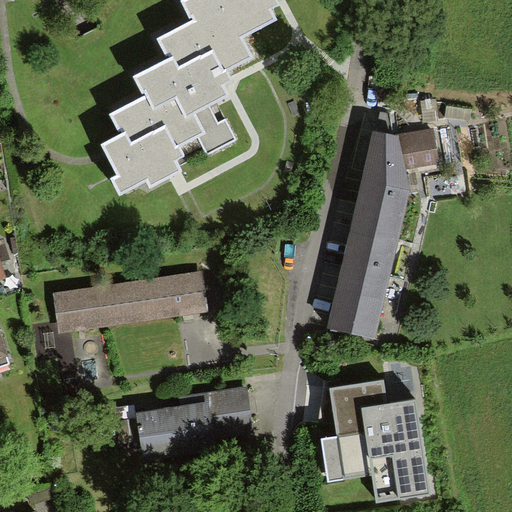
[(186,0),(182,2),(192,21),(158,39),(168,56),(134,74),(147,97),(111,116),(120,132),(104,140),(121,172),(114,175),(120,187),(149,172),(153,179),(180,165),(169,145),(201,128),(190,107),(229,87),(219,68),(248,52),(239,35),(273,17),(264,0),(186,0)]
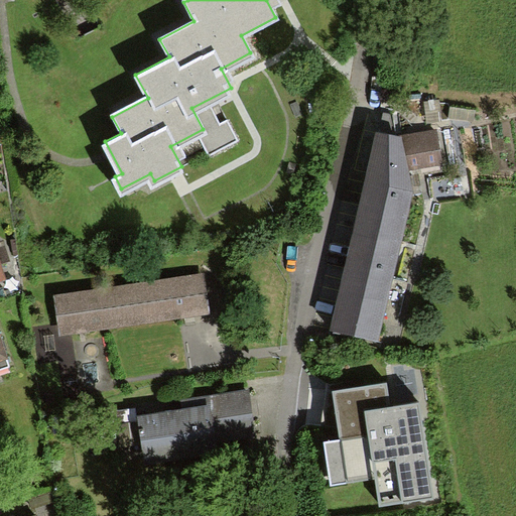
[(374,340),(410,188),(406,168),(437,165),(432,130),(398,138),(371,134),(327,330),(374,340)]
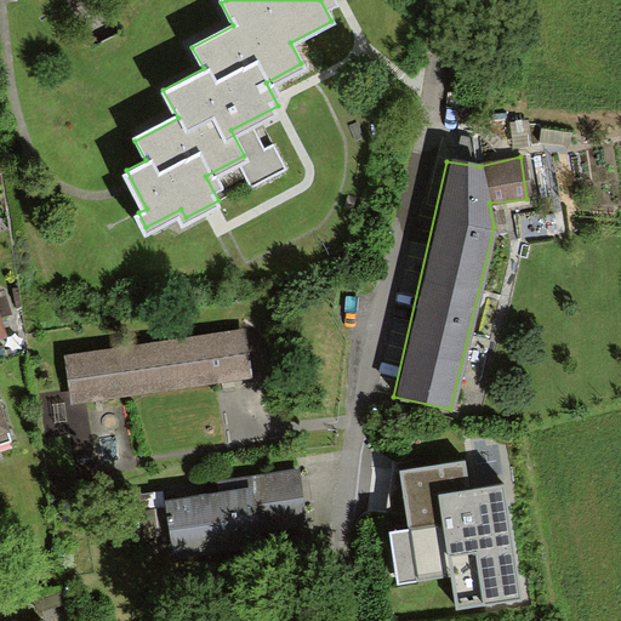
[(0,339),(7,336),(1,319),(13,314),(5,288),(0,289),(0,339)]
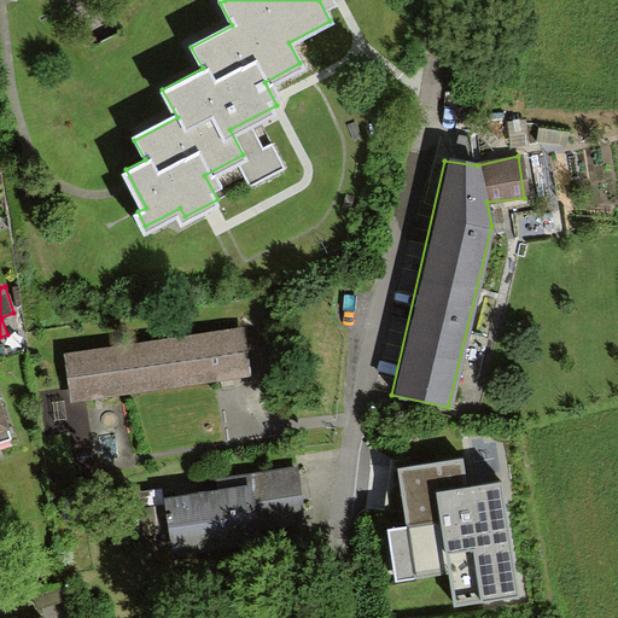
[(251,377),(243,327),(65,353),(73,402),(251,377)]
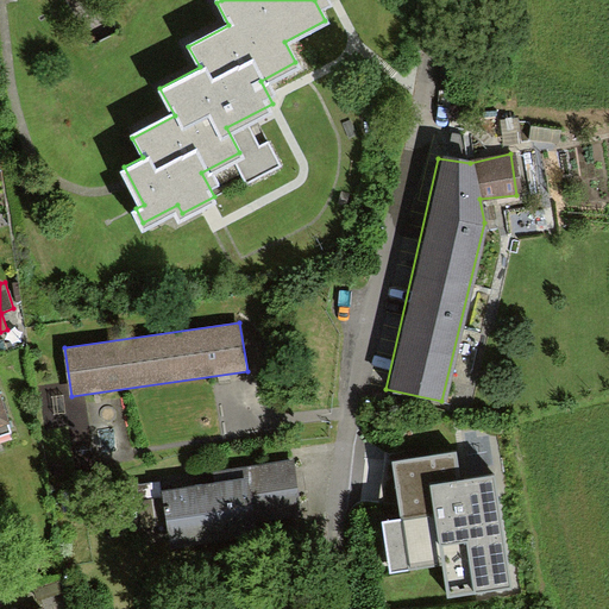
[(0,437),(12,433),(0,393),(0,437)]
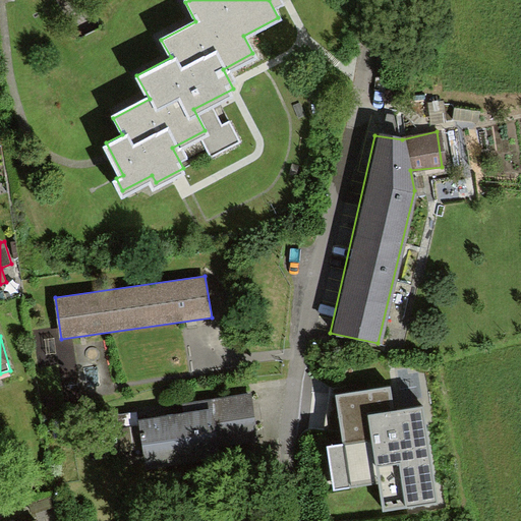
[(391,393),(338,400),(345,448),(328,451),(334,494),(380,487),(384,518),(439,510),(425,413),(394,418),(391,393)]
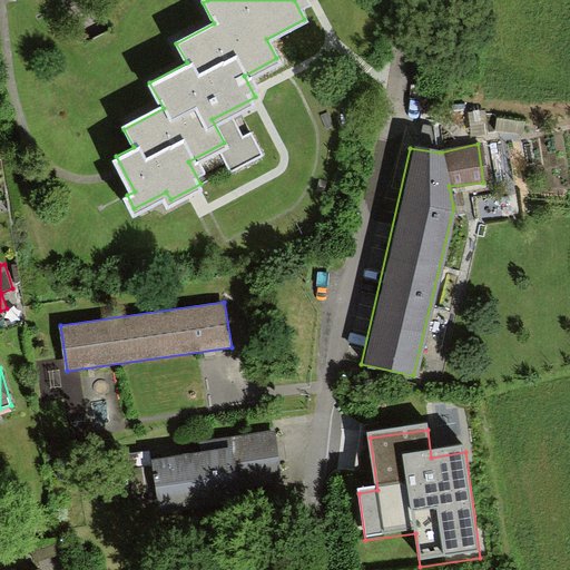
[(231,438),(232,446),(237,488),(281,482),(274,432),(231,438)]
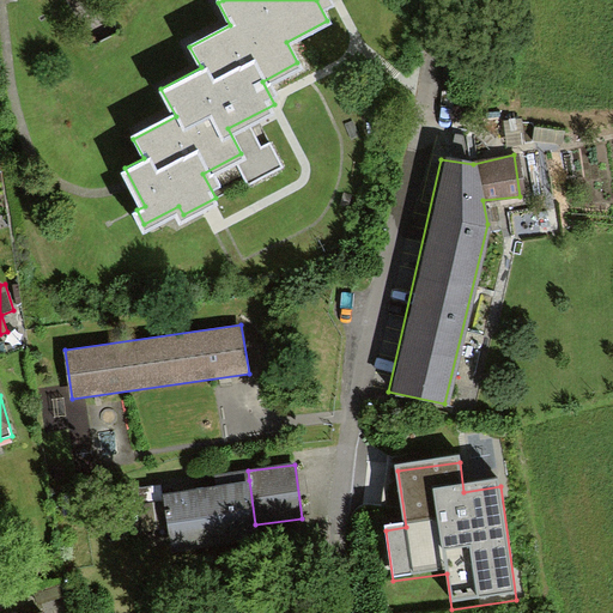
[(249,480),(169,490),(176,544),(256,533),(255,525),(249,480)]
